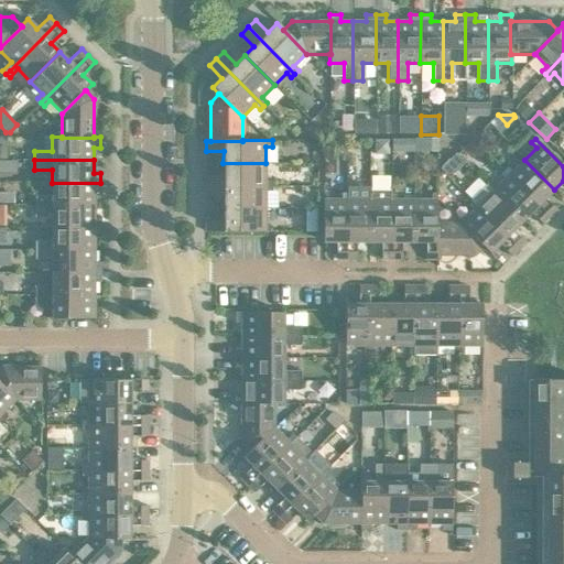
[(507,167),(503,171),(550,217),(557,210),(545,198),(554,190),(524,160),(511,172),(507,167)]
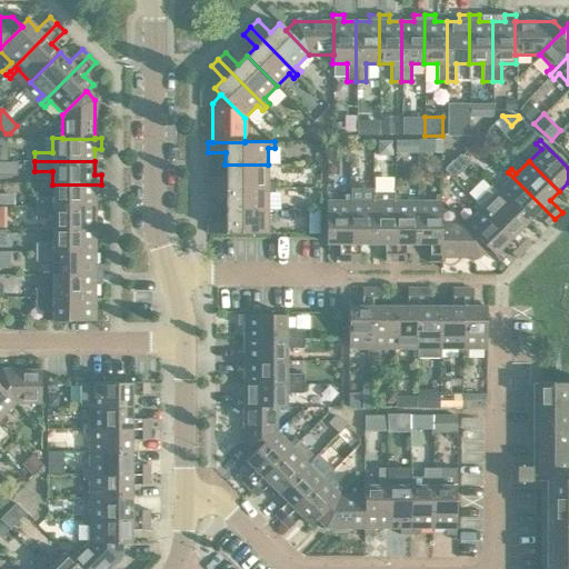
[(461,172),(453,163),(446,171),(451,177),(453,179),(461,172)]
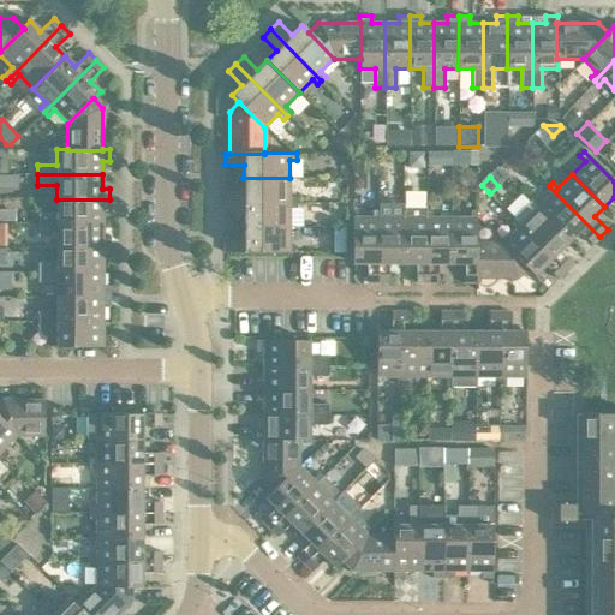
[(288,197),(290,178),(243,178),(243,192),(224,192),(224,203),(296,203),(296,197),(288,197)]
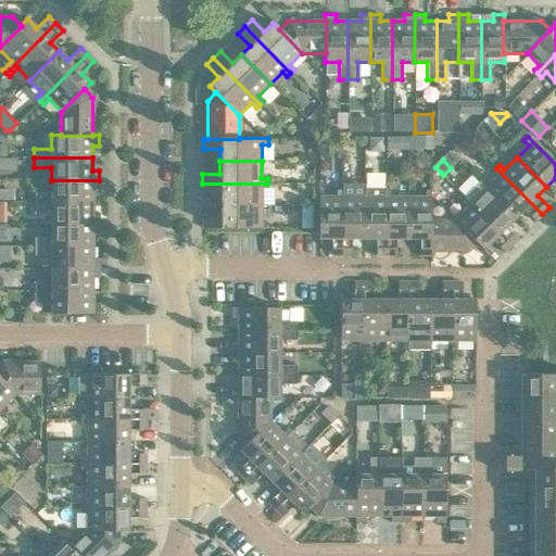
[(497,176),(485,188),(515,217),(523,209),(535,222),(542,214),(496,168),(493,172),(497,176)]
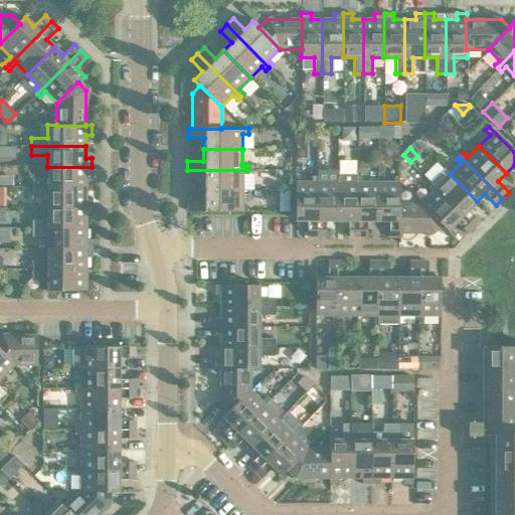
[(31,178),(31,187),(86,187),(86,176),(92,176),(92,167),(47,167),(47,178),(31,178)]
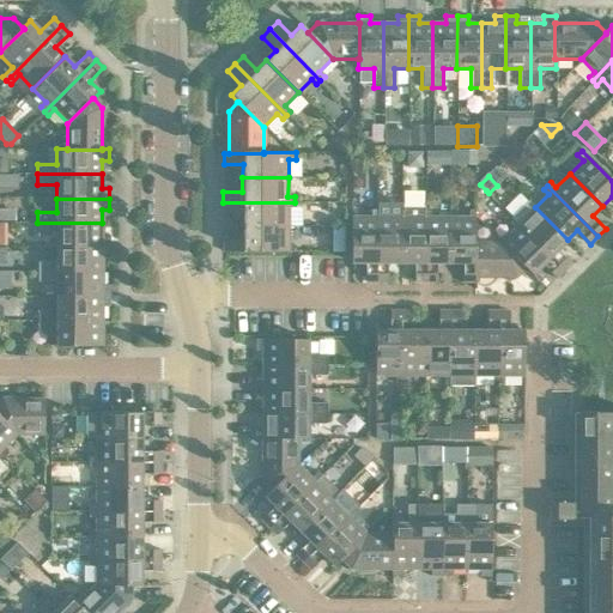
[(558,249),(568,240),(535,207),(528,201),(511,218),(513,220),(564,271),(571,263),(558,249)]
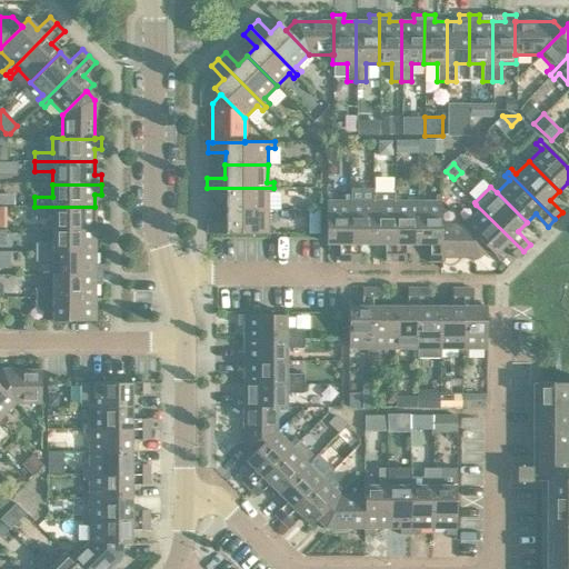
[(273,192),(273,188),(207,188),(207,198),(225,198),(225,210),(267,210),(267,192),(273,192)]
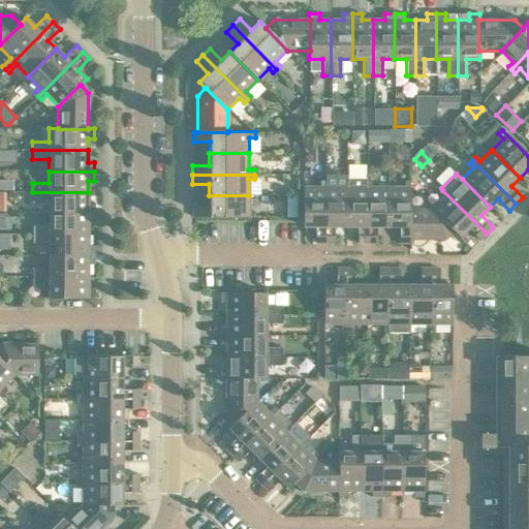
[(367,244),(367,181),(367,179),(346,179),(346,187),(345,227),(358,227),(358,244),(367,244)]
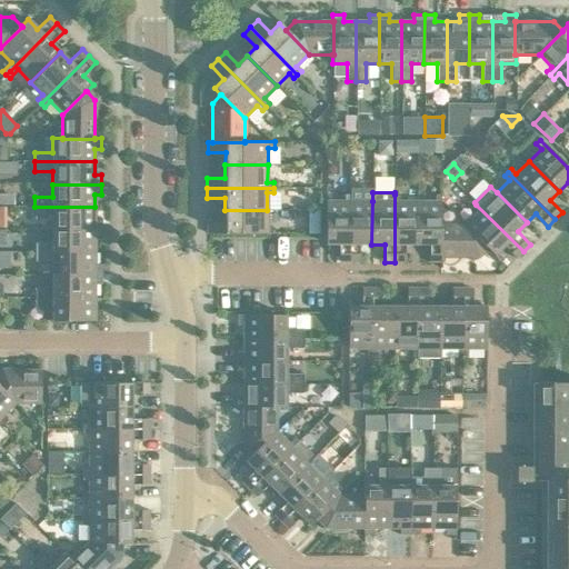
[(349,261),(349,195),(345,195),(345,201),(326,201),(326,243),(339,243),(339,261),(349,261)]
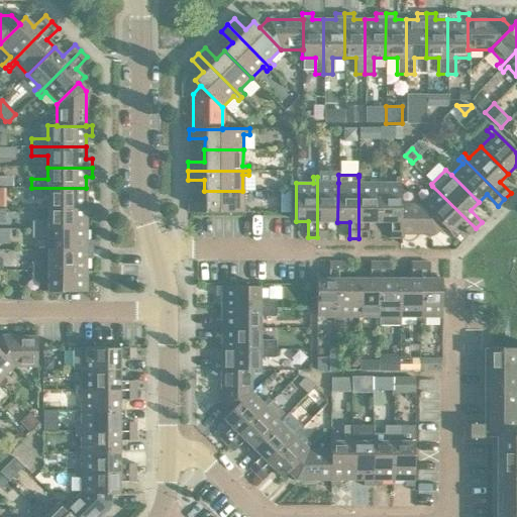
[(322,177),(317,177),(317,237),(326,237),(326,222),(337,222),(338,183),(322,183),(322,177)]
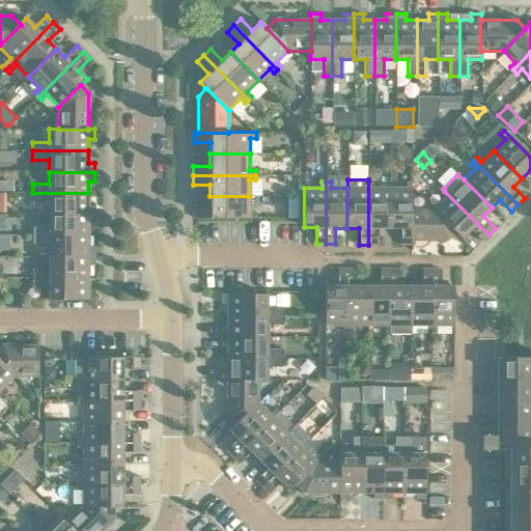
[(372,182),(368,182),(368,245),(378,245),(378,228),(389,228),(389,188),(372,188),(372,182)]
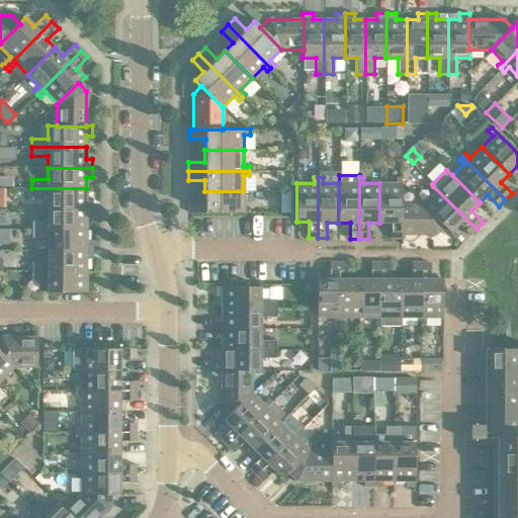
[(396,183),(379,183),(379,223),(392,223),(392,239),(400,239),(400,235),(401,235),(401,204),(401,177),(396,177),(396,183)]
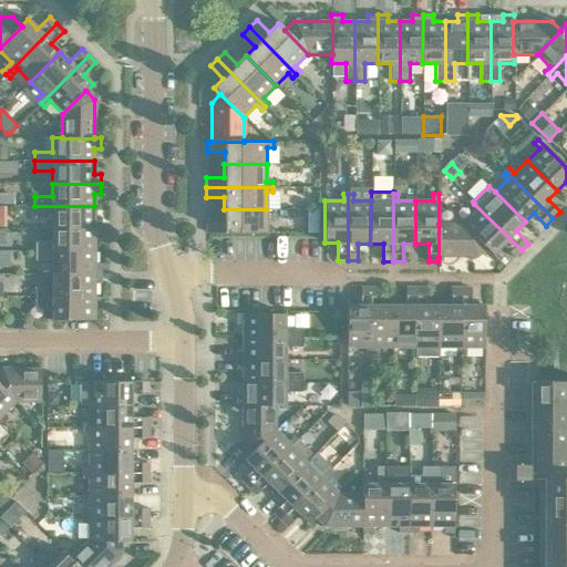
[(463,224),(486,247),(485,248),(492,255),(502,245),(514,257),(522,250),(474,204),(471,207),(475,212),(463,224)]
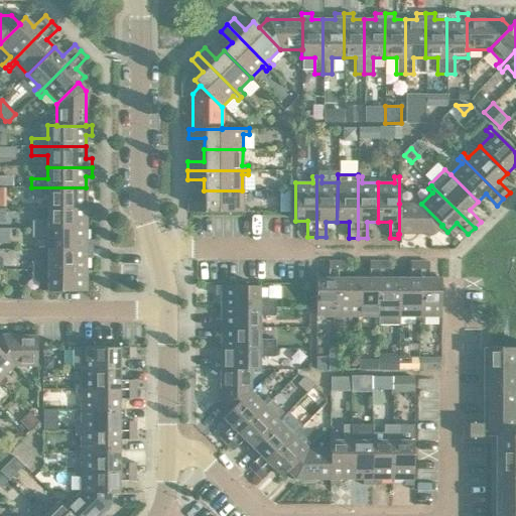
[(47,197),(47,208),(92,209),(92,199),(86,199),(86,187),(31,187),(31,197),(47,197)]
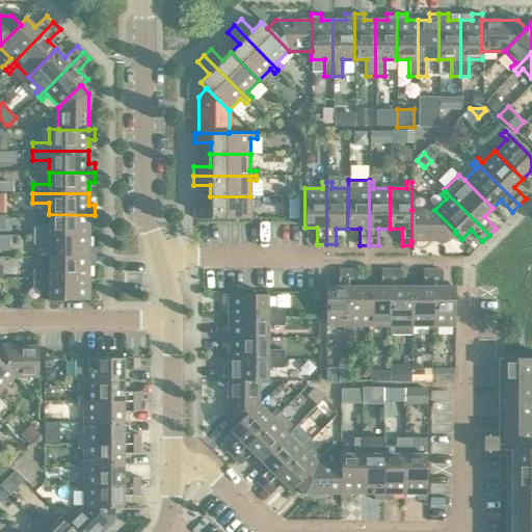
[(249,196),(210,196),(210,208),(193,208),(193,218),(256,218),(256,213),(249,213),(249,196)]
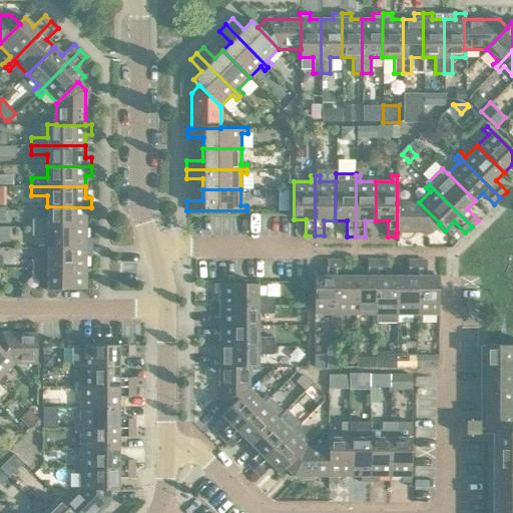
[(287,201),(276,201),(276,210),(287,210),(287,201)]
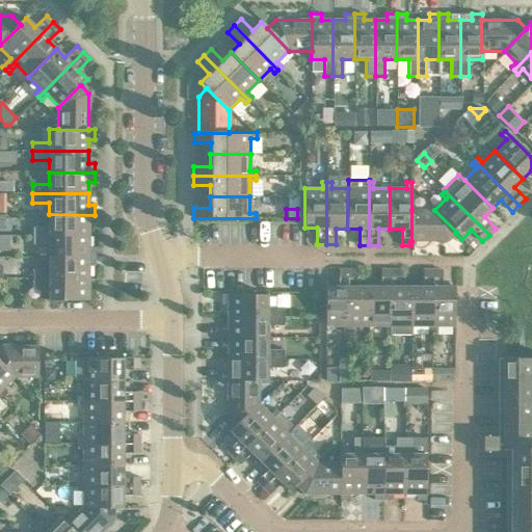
[(434,210),(411,210),(411,241),(447,240),(455,233),(456,232),(434,210)]
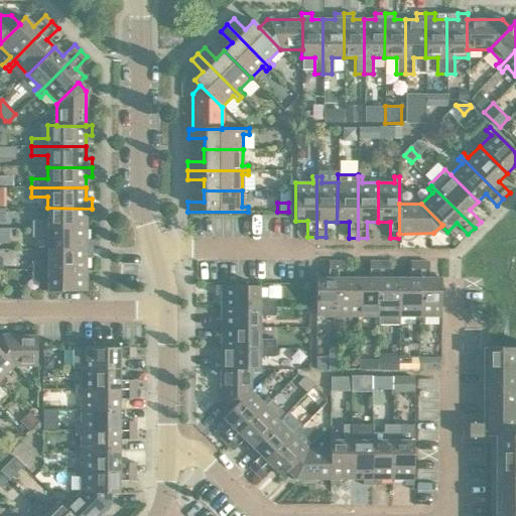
[(31,220),(31,229),(86,229),(86,217),(92,218),(92,209),(47,208),(47,220),(31,220)]
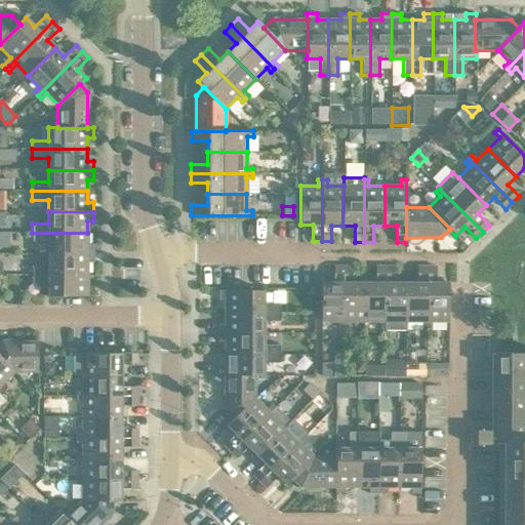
[(48,241),(48,253),(93,253),(93,244),(87,244),(87,233),(32,233),(32,241),(48,241)]
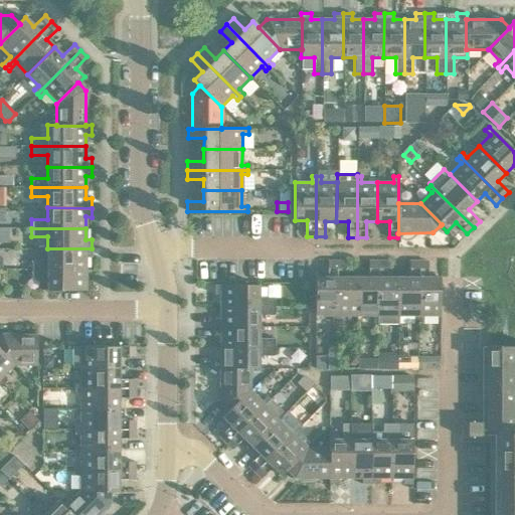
[(92,258),(92,248),(47,248),(47,261),(31,261),(31,270),(86,270),(86,258),(92,258)]
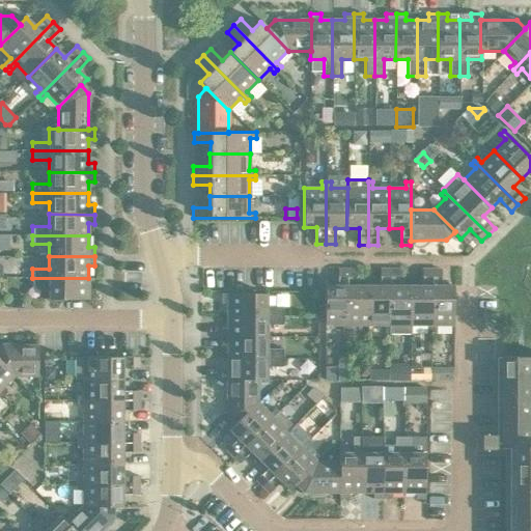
[(346,332),(346,270),(337,270),(337,286),(325,286),(325,326),(342,325),(342,332),(346,332)]
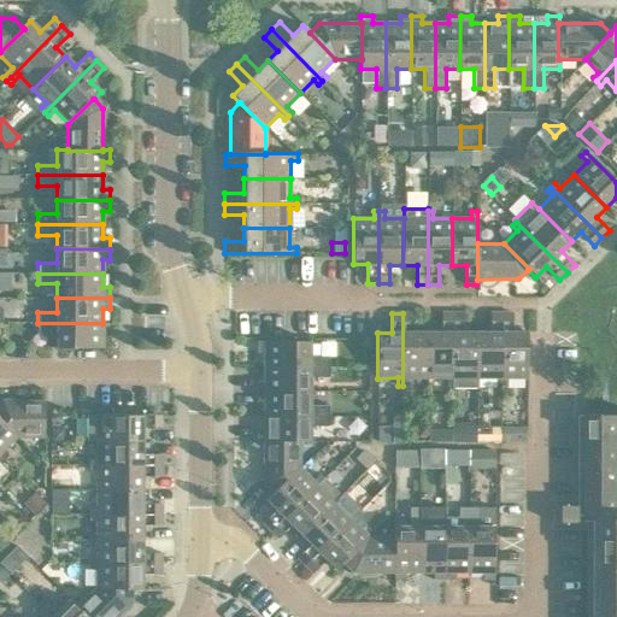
[(409,377),(428,378),(428,333),(413,333),(413,313),(403,313),(403,386),(409,386),(409,377)]
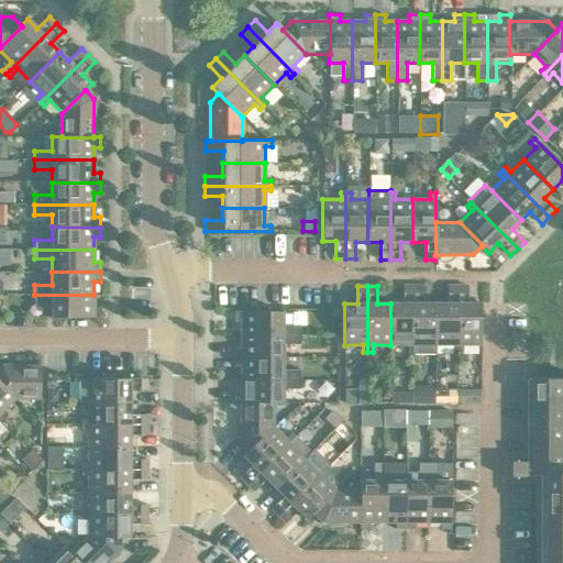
[(408,345),(408,352),(412,352),(412,286),(403,286),(403,304),(390,304),(390,345),(408,345)]
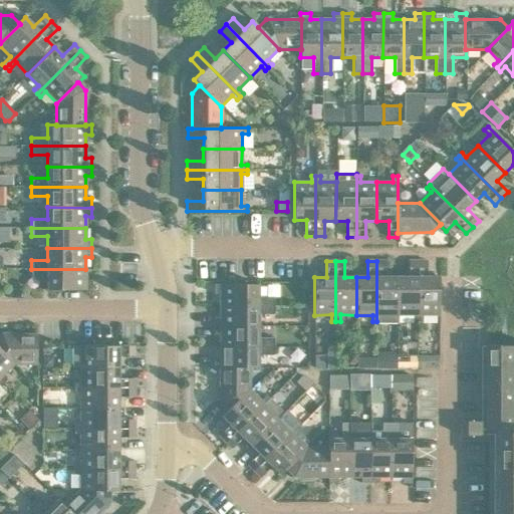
[(398,315),(398,277),(386,277),(386,261),(376,261),(376,321),(376,323),(398,323),(398,315)]
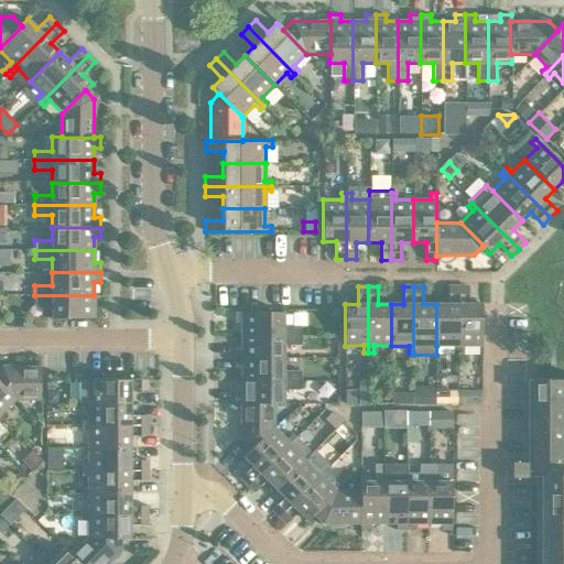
[(453,346),(453,353),(458,353),(458,286),(448,286),(448,304),(436,304),(436,346),(453,346)]
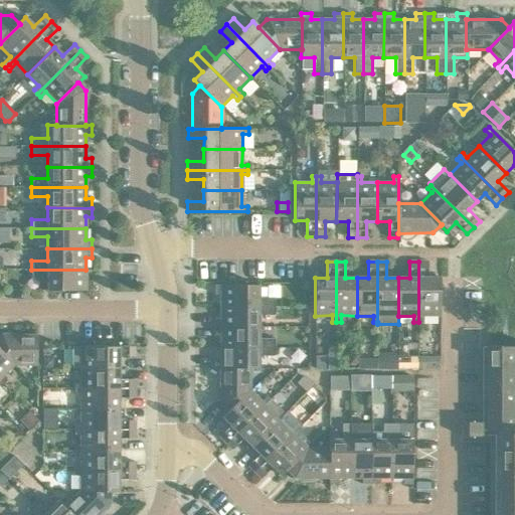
[(418,262),(418,322),(422,322),(422,316),(440,316),(440,278),(427,278),(427,262),(418,262)]
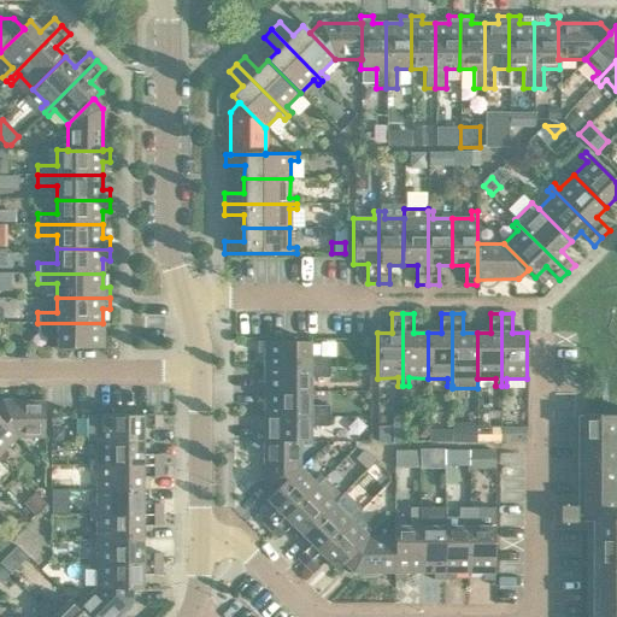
[(103,323),(37,323),(37,333),(57,333),(57,348),(110,348),(110,336),(103,336),(103,323)]
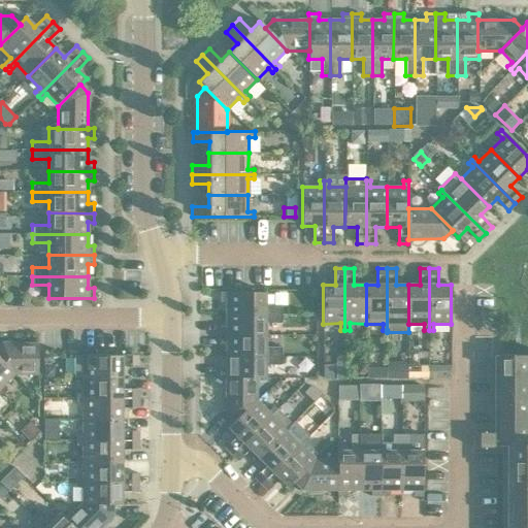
[(226,302),(226,315),(282,315),(282,305),(265,305),(265,293),(220,293),(220,302),(226,302)]
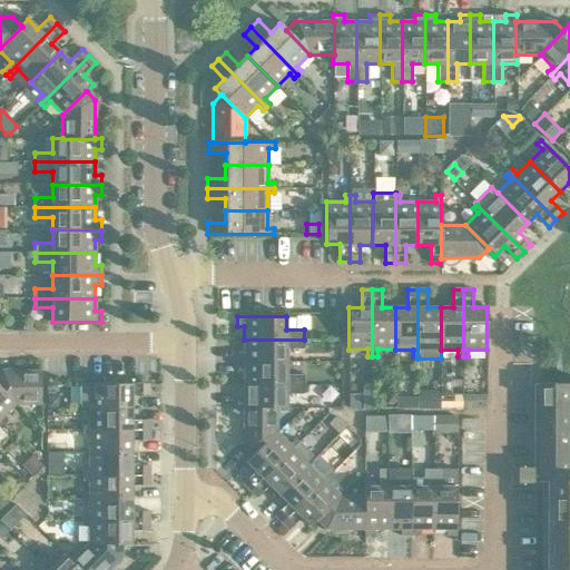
[(304,349),(304,340),(244,340),(244,352),(237,352),(237,362),(286,362),(286,349),(304,349)]
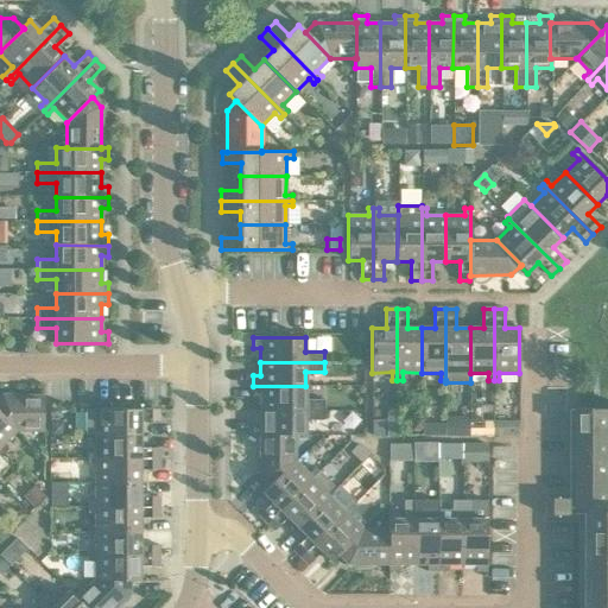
[(260,397),(260,410),(324,410),(324,400),(305,400),(305,386),(253,386),(253,397),(260,397)]
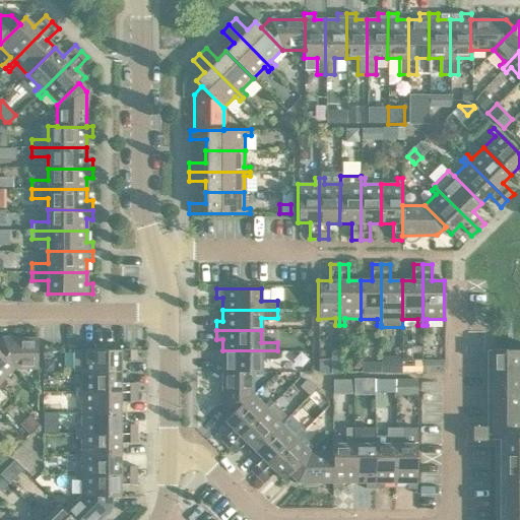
[(0,353),(14,369),(37,369),(37,338),(1,338),(0,339),(0,353)]
